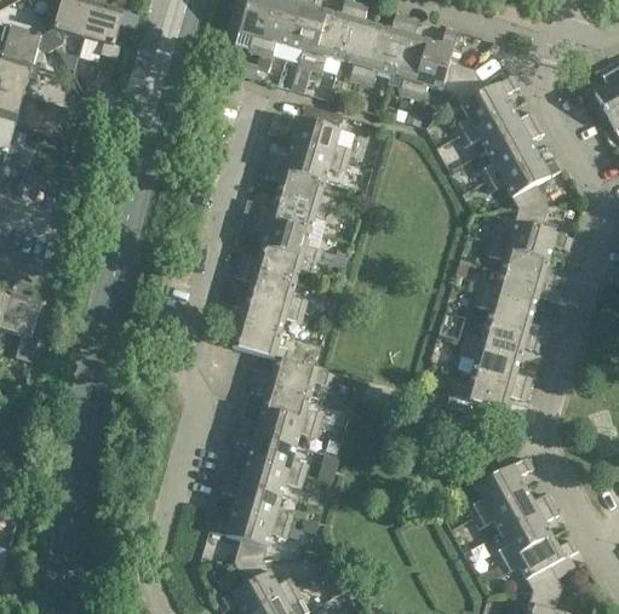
[(61,0),(53,27),(47,30),(56,46),(62,42),(66,30),(84,35),(93,0),(61,0)]
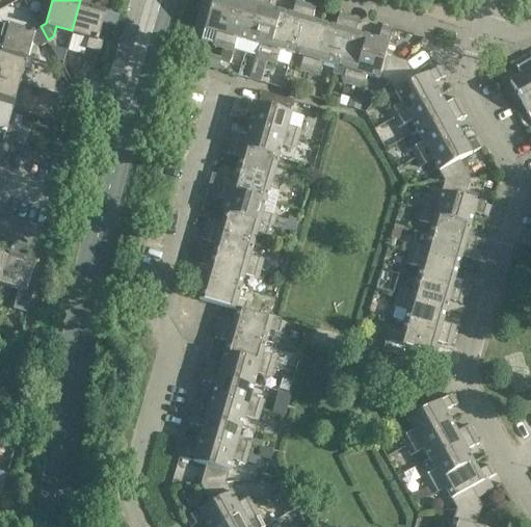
[(107,7),(83,0),(80,0),(72,30),(89,35),(86,46),(100,50),(103,38),(98,37),(107,7)]
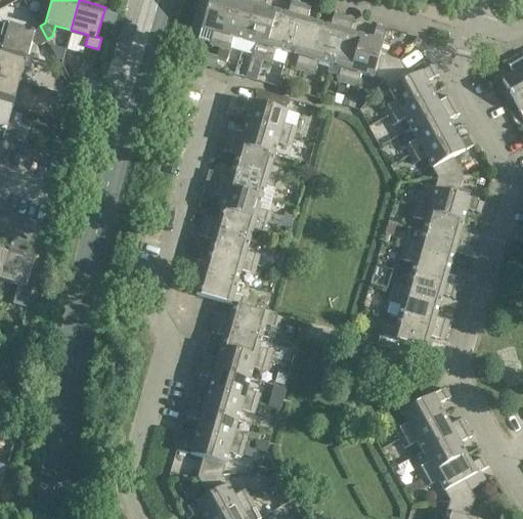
[(209,0),(202,24),(214,28),(210,41),(220,43),(232,0),(209,0)]
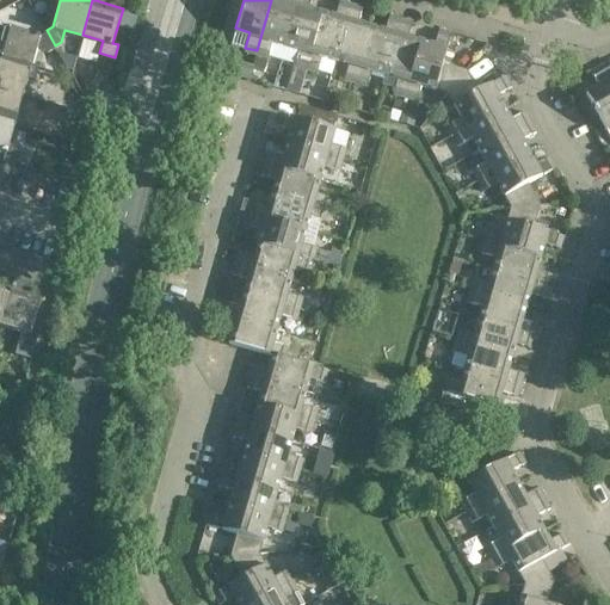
[(271,0),(257,50),(267,54),(272,38),(285,42),(297,0),(271,0)]
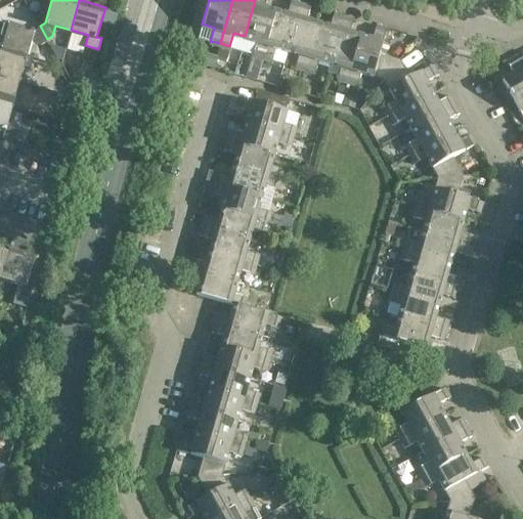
[(255,0),(245,36),(256,40),(253,53),(262,55),(276,7),(265,4),(266,0),(255,0)]
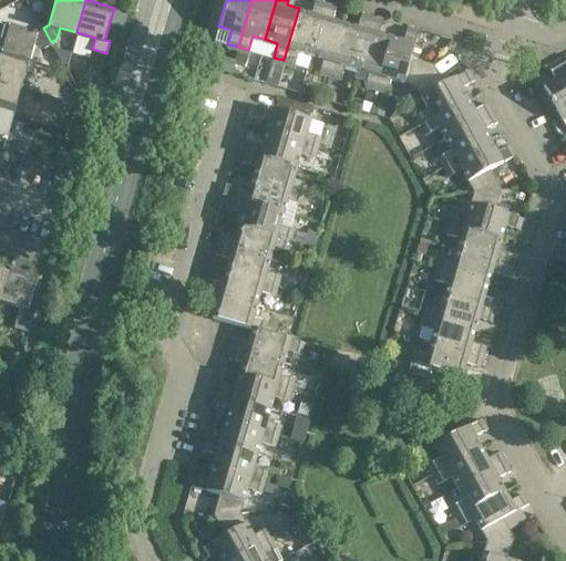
[(326,0),(315,0),(311,12),(299,8),(284,60),(295,63),(299,49),(311,53),(326,0)]
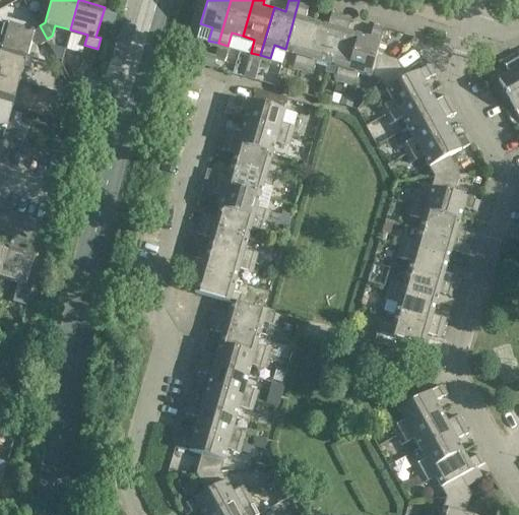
[(309,3),(299,0),(285,49),(297,52),(293,65),(302,68),(316,19),(305,16),(309,3)]
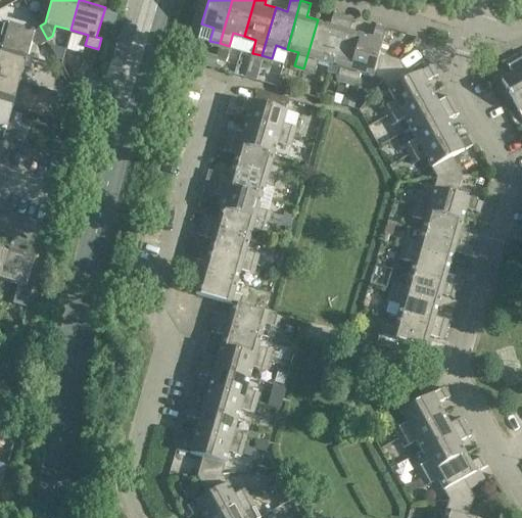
[(343,12),(333,9),(329,22),(318,19),(303,68),(314,72),(318,58),(329,61),(343,12)]
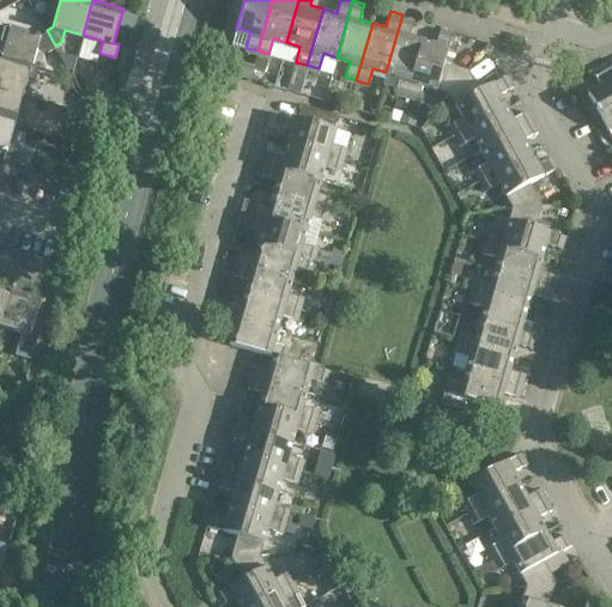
[(414,18),(403,14),(386,72),(399,76),(394,91),(406,95),(423,37),(410,34),(414,18)]
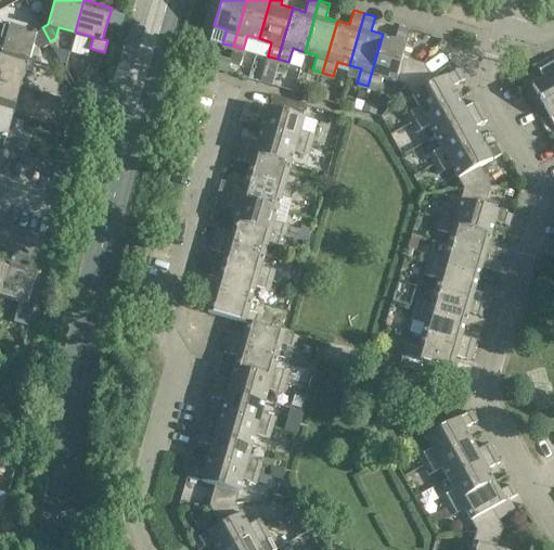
[(0,35),(0,49),(1,50),(1,49),(29,56),(34,41),(44,45),(50,41),(42,27),(37,30),(4,21),(0,35)]
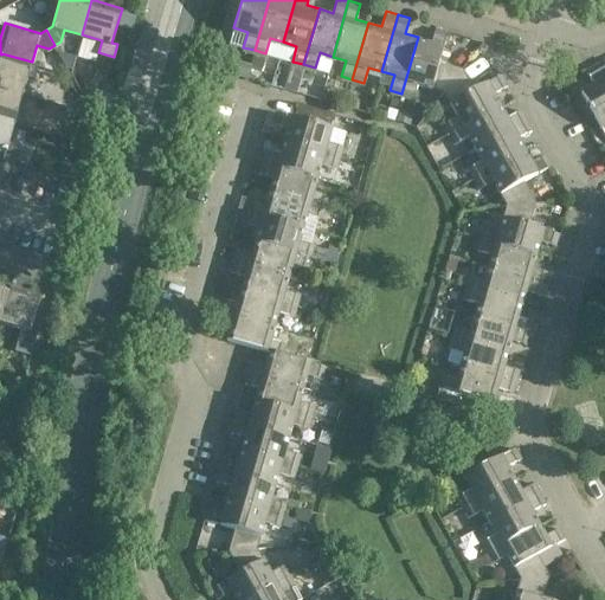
[(448,28),(436,25),(431,40),(418,37),(401,94),(412,97),(417,82),(444,89),(462,66),(439,59),(448,28)]
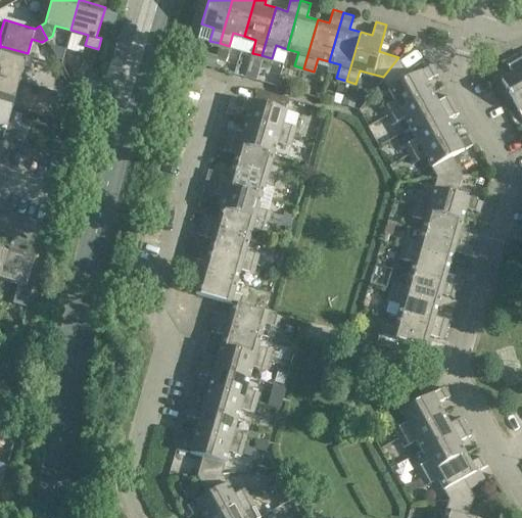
[(105,38),(100,57),(104,58),(109,39),(105,38)]
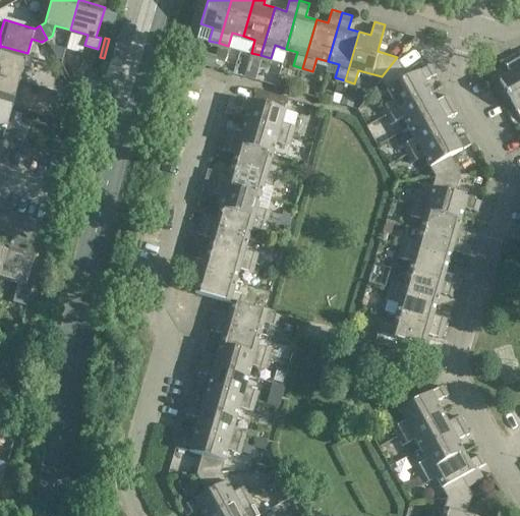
[(194,45),(191,57),(213,63),(216,51),(194,45)]
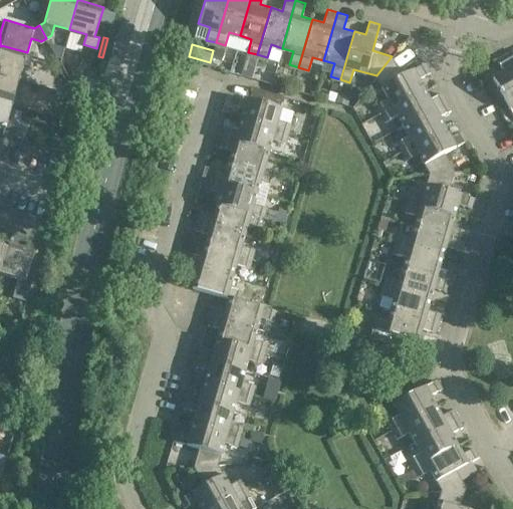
[(1,45),(1,46),(0,50),(0,71),(20,77),(24,62),(28,64),(31,53),(27,52),(1,45)]
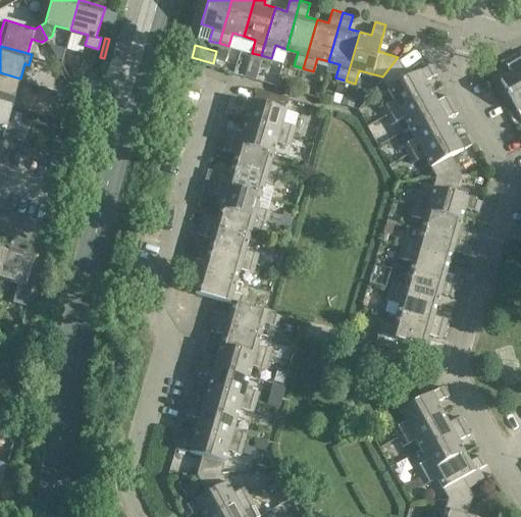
[(520,65),(514,53),(505,58),(511,70),(501,76),(520,112),(520,65)]
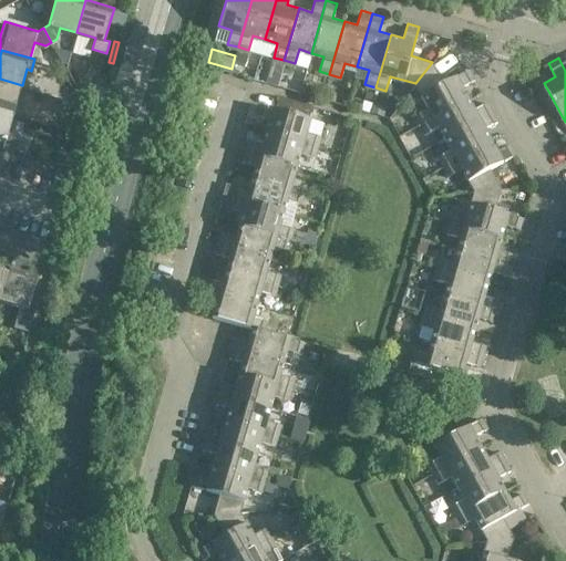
[(443,81),(432,62),(415,83),(428,105),(414,113),(420,122),(467,95),(462,84),(474,76),(470,66),(443,81)]
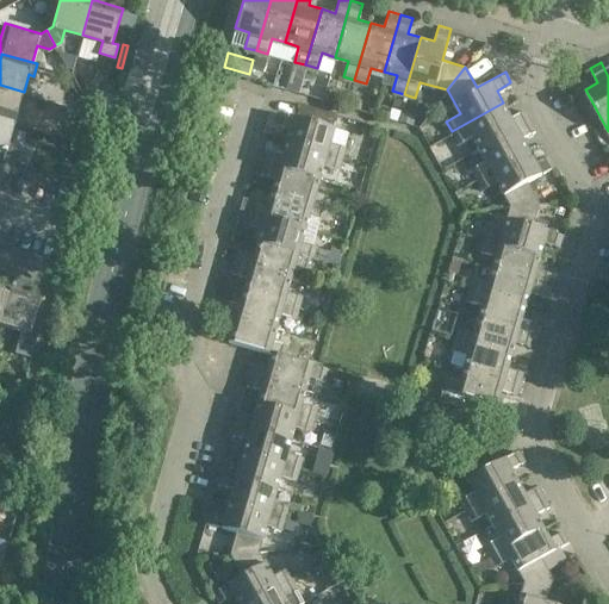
[(24,92),(0,85),(0,116),(16,120),(20,123),(24,111),(19,109),(24,92)]
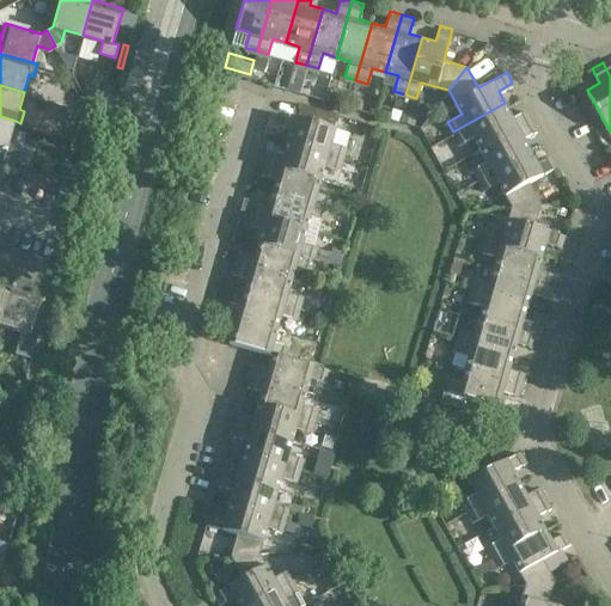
[(103,90),(98,109),(110,111),(115,93),(103,90)]
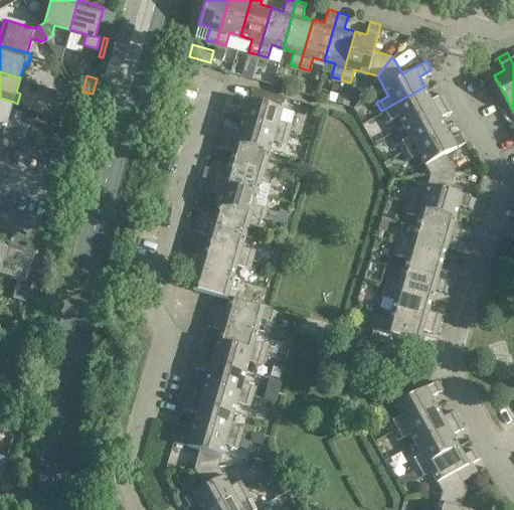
[(49,100),(59,103),(62,90),(52,87),(49,100)]
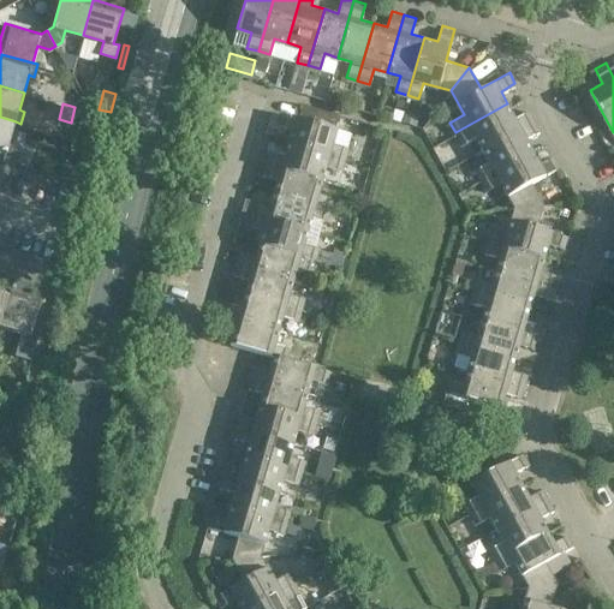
[(514,115),(507,103),(455,132),(462,143),(476,135),(482,148),(535,118),(529,108),(514,115)]
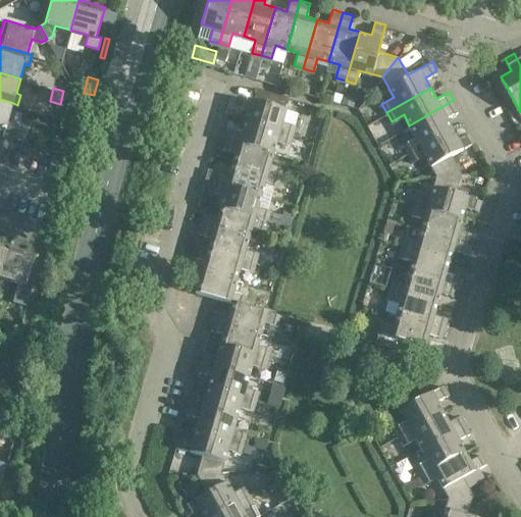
[(343,90),(340,101),(353,104),(356,94),(343,90)]
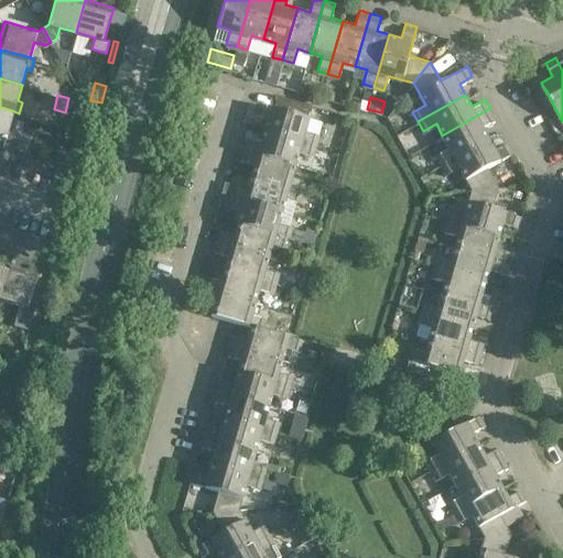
[(79,101),(68,98),(65,112),(76,115),(79,101)]
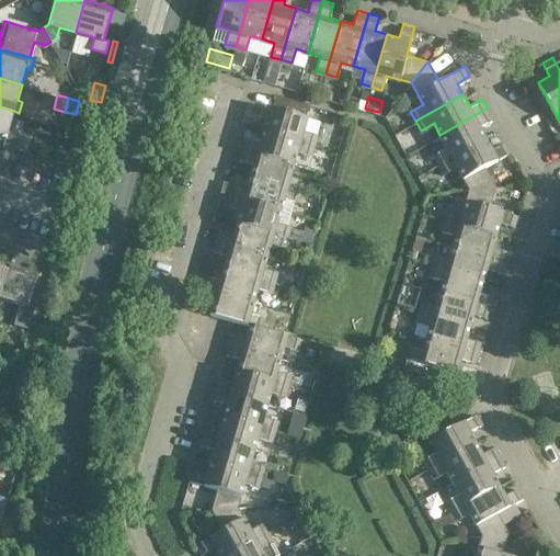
[(307,115),(255,101),(252,112),(266,116),(263,128),(315,143),(318,133),(304,128),(307,115)]
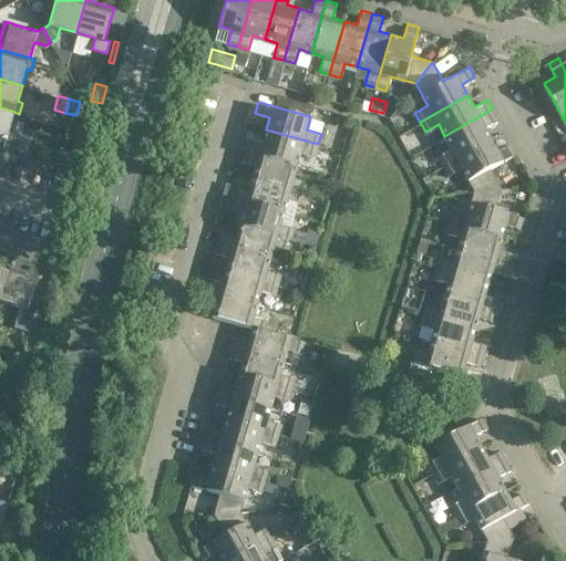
[(0,137),(4,138),(3,145),(14,148),(16,147),(19,134),(9,131),(14,112),(0,107),(0,137)]
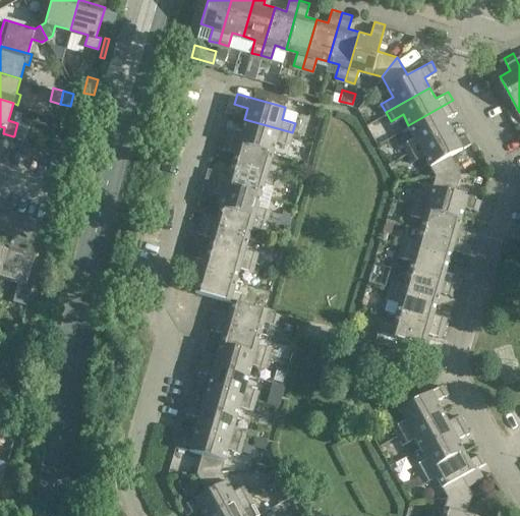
[(457,109),(453,100),(408,125),(414,135),(402,142),(407,151),(451,126),(446,116),(457,109)]
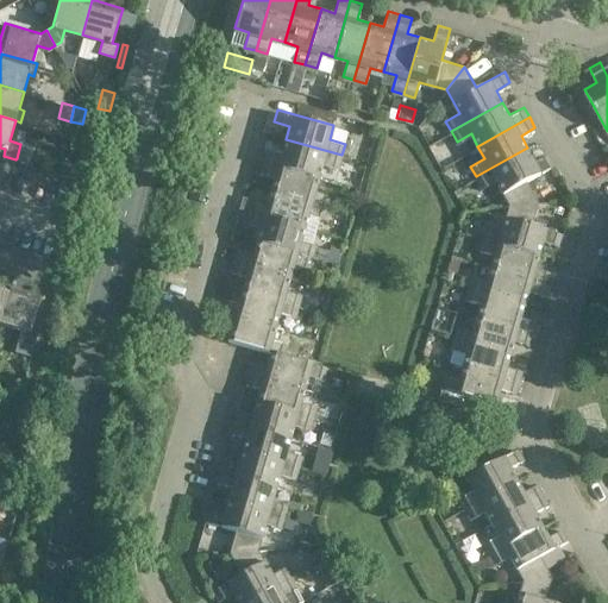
[(342,155),(286,139),(282,152),(265,148),(263,159),(319,176),(323,162),(338,167),(342,155)]
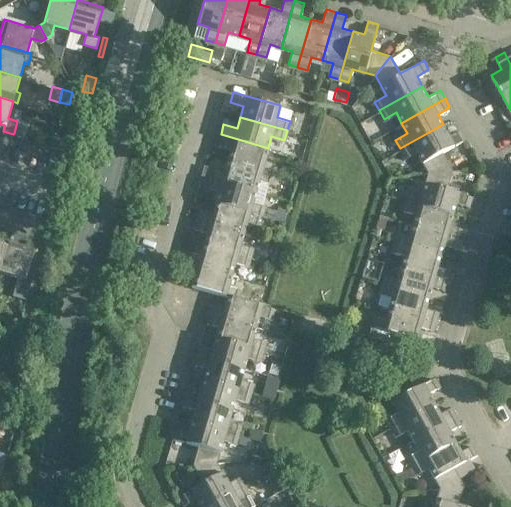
[(17,121),(14,133),(21,135),(24,123),(17,121)]
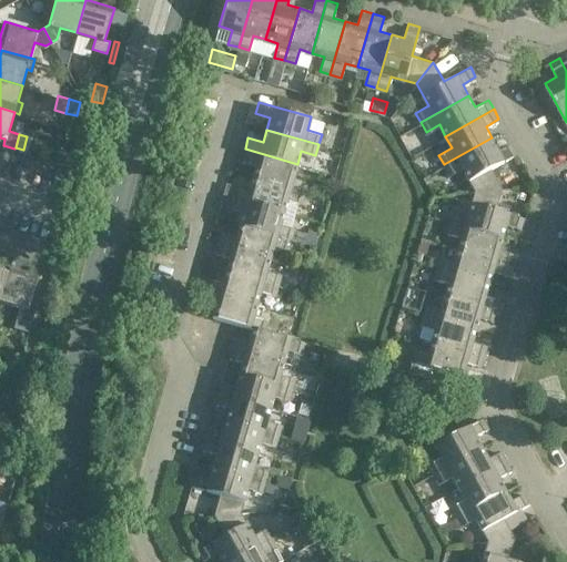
[(498,149),(492,138),(444,164),(449,174),(463,166),(475,190),(502,186),(490,166),(517,152),(512,141),(498,149)]
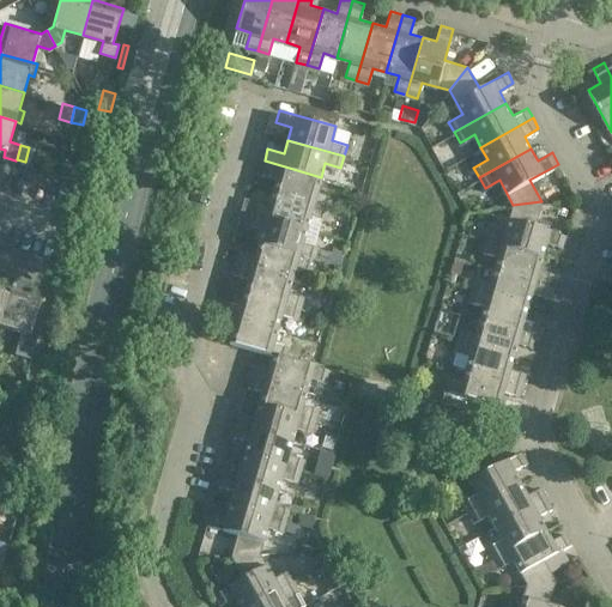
[(321,177),(265,161),(261,173),(277,176),(273,190),(329,206),(333,195),(317,190),(321,177)]
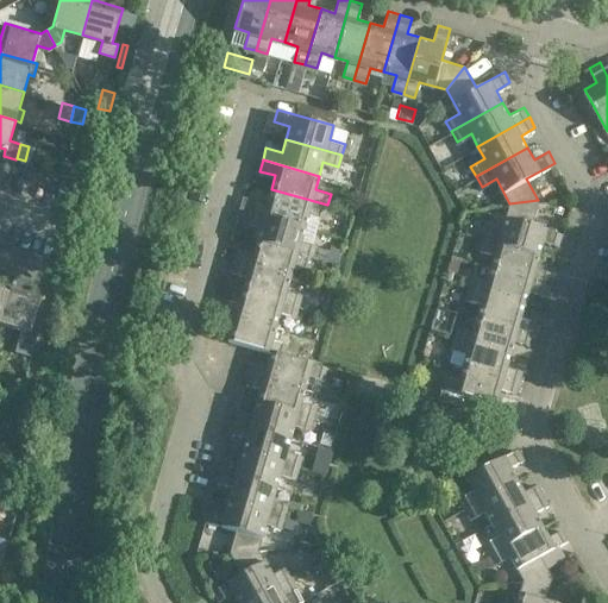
[(66,165),(63,171),(75,175),(79,164),(71,162),(66,165)]
